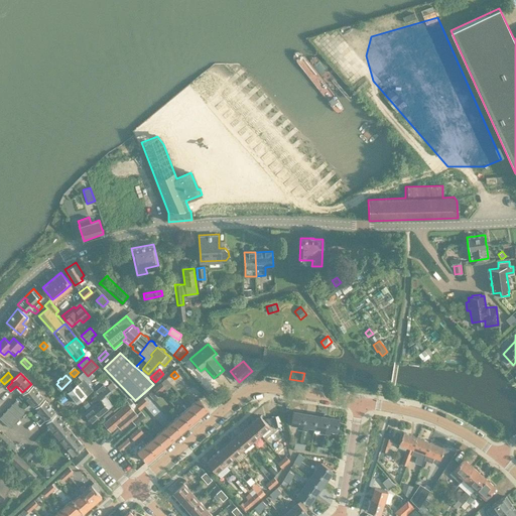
[(77,403),(86,395),(92,390),(83,379),(77,384),(68,393),(77,403)]
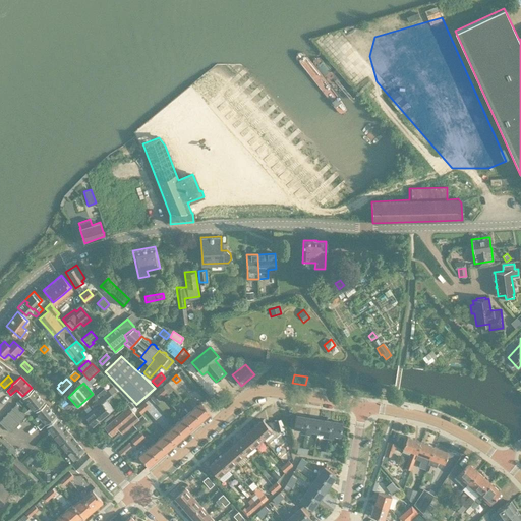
[(113,386),(108,389),(112,394),(117,390),(113,386)]
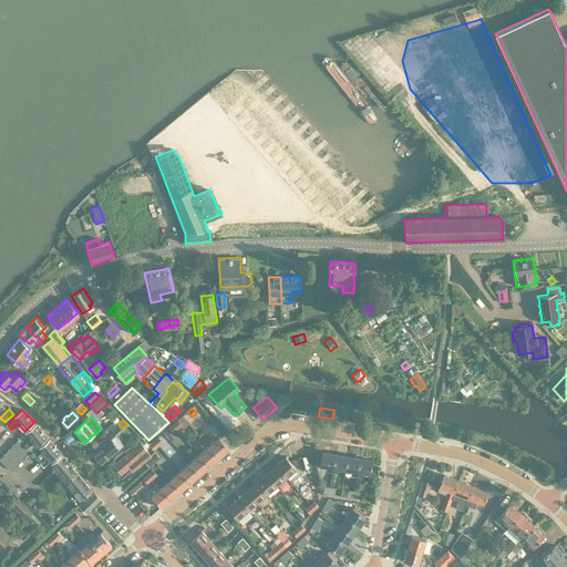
[(173,433),(182,425),(177,421),(168,429),(173,433)]
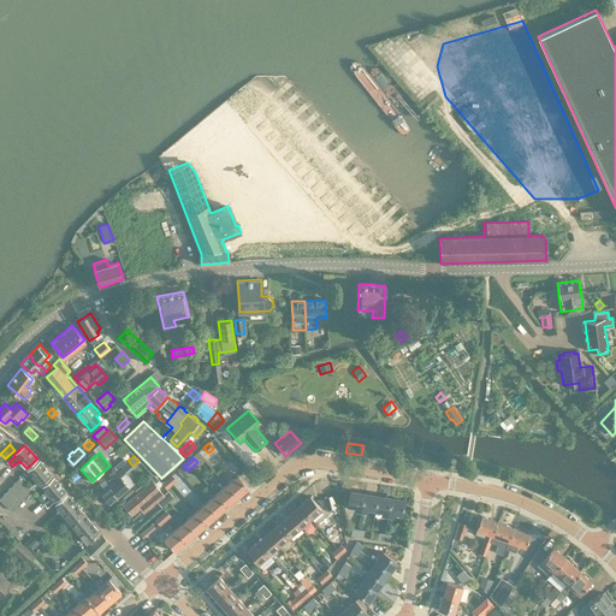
[(39,485),(51,475),(40,461),(28,471),(36,481),(29,487),(31,490),(30,491),(31,492),(40,485),(39,485)]
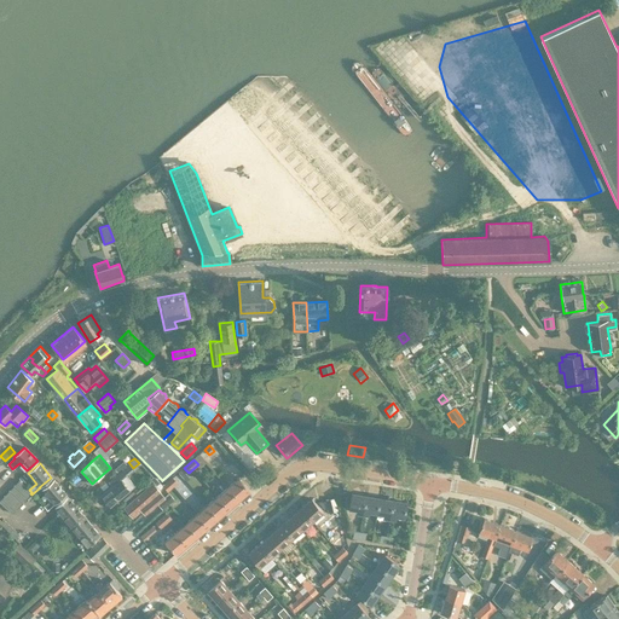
[(190,478),(181,469),(178,472),(186,481),(190,478)]
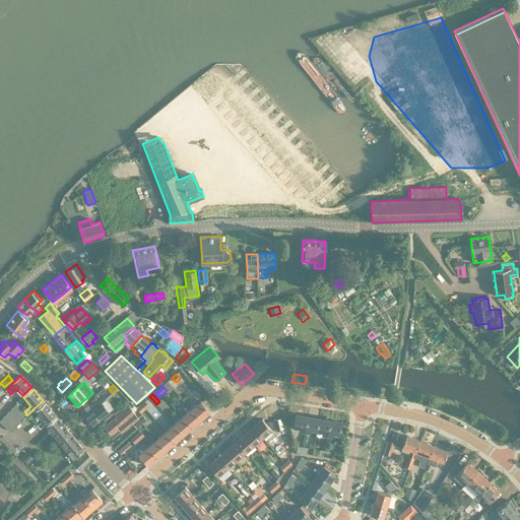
[(93,409),(85,416),(92,426),(109,412),(113,408),(112,407),(107,401),(106,399),(103,396),(102,395),(90,404),(91,406),(93,409)]
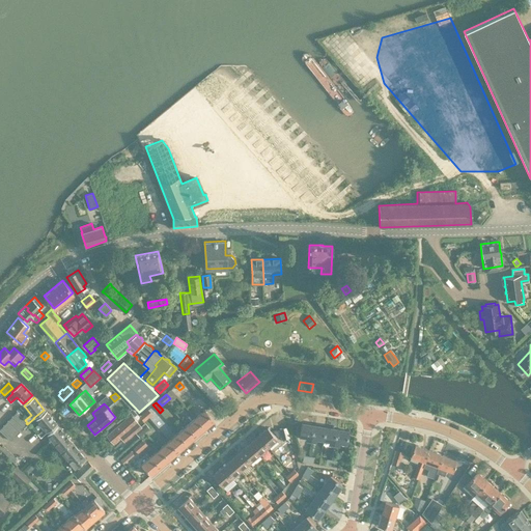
[(143,421),(152,414),(148,410),(139,417),(143,421)]
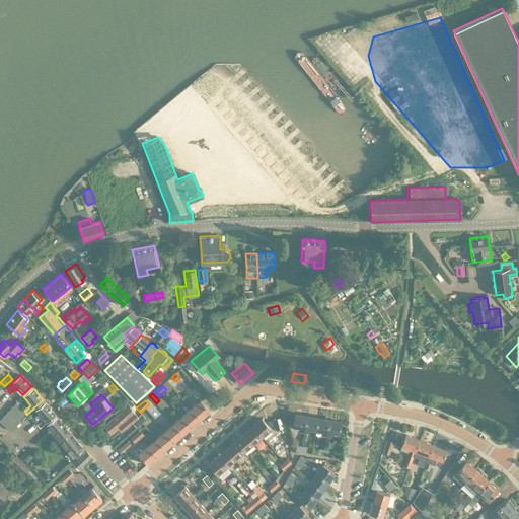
[(200,419),(209,411),(200,400),(191,408),(200,419)]
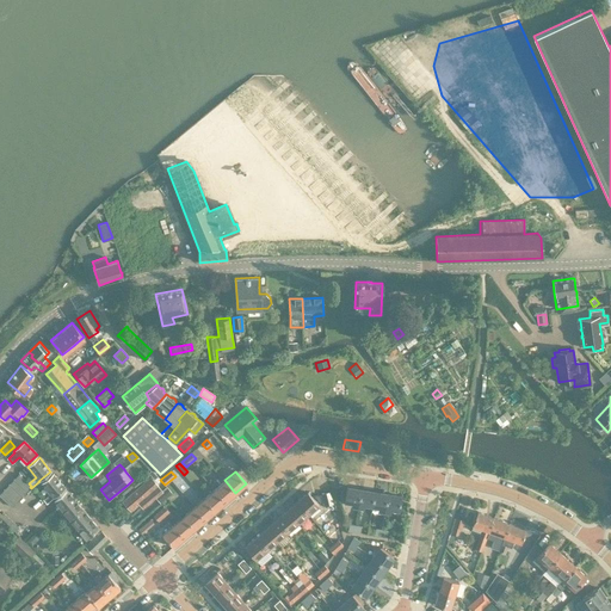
[(29,483),(19,474),(0,493),(0,495),(11,506),(30,487),(31,486),(29,483)]
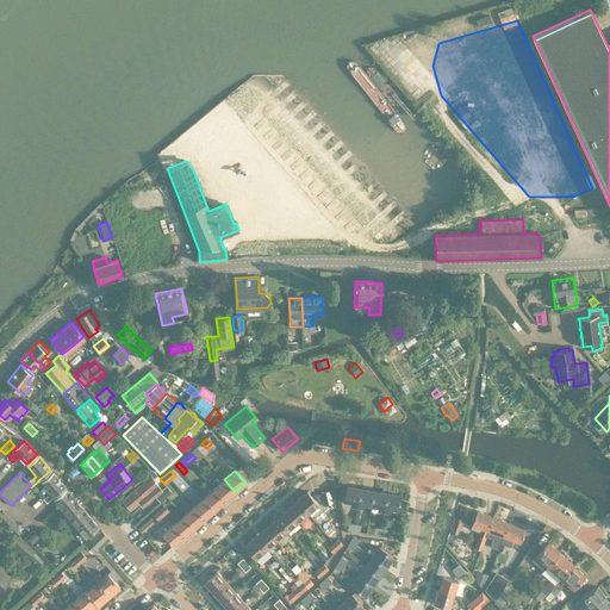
[(53,497),(64,487),(53,473),(41,484),(42,486),(43,485),(50,493),(43,498),(47,503),(53,497)]
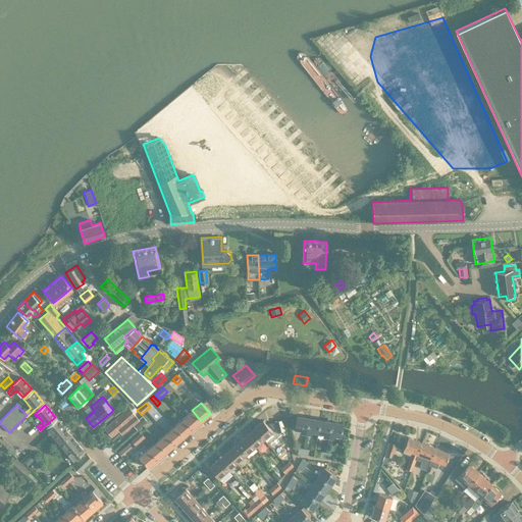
[(139,419),(136,416),(128,408),(105,428),(111,436),(120,428),(123,431),(128,427),(129,427),(133,425),(137,429),(147,421),(142,416),(139,419)]
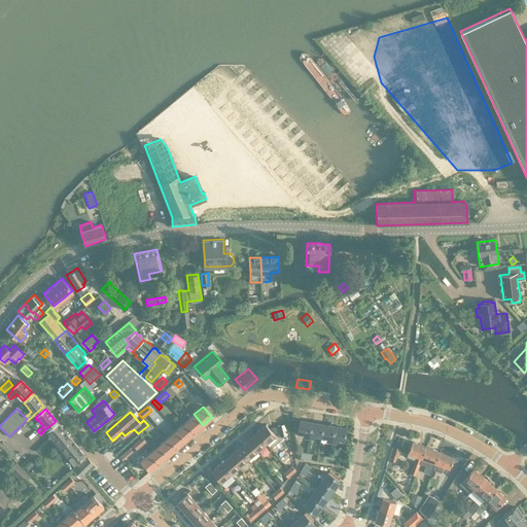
[(195,432),(203,425),(194,414),(185,422),(195,432)]
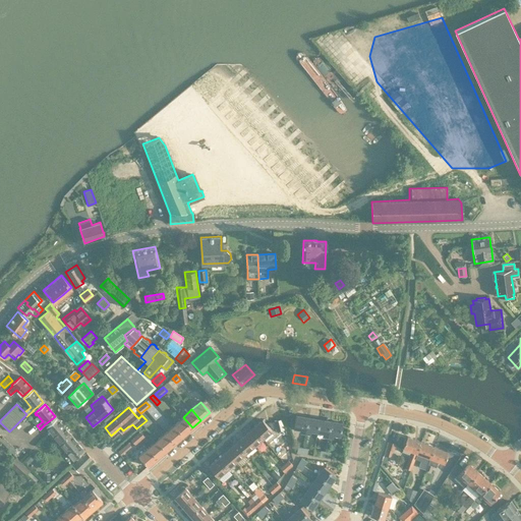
[(305,431),(307,417),(296,416),(294,427),(301,428),(300,431),(305,431)]
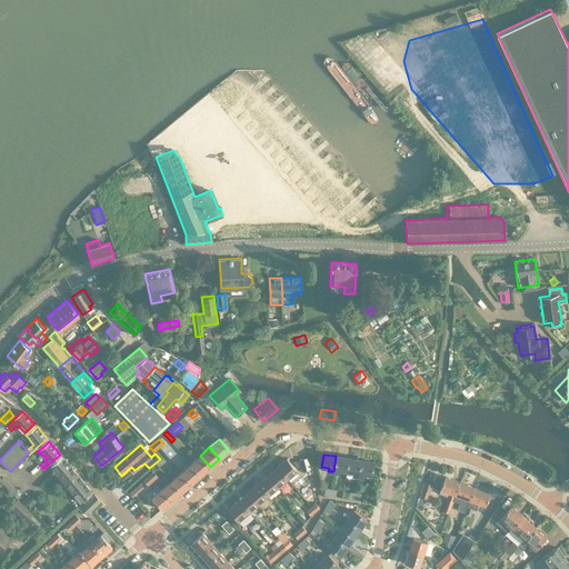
[(200,476),(210,467),(200,456),(190,463),(200,476)]
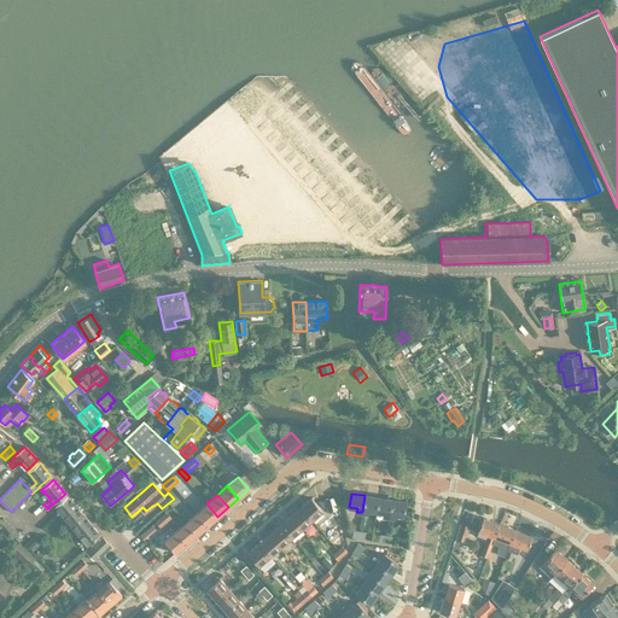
[(375,511),(378,497),(365,495),(362,512),(367,513),(368,509),(375,511)]
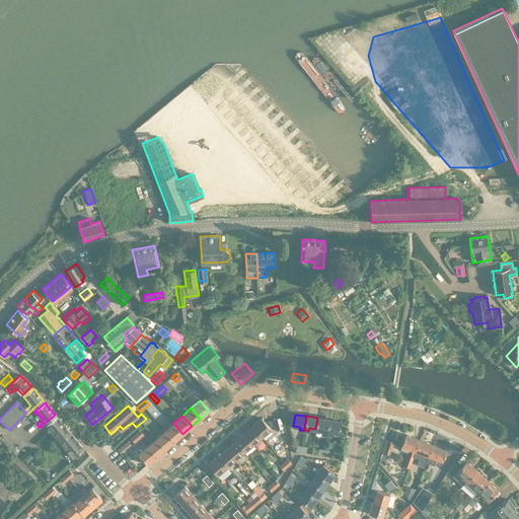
[(53,434),(64,425),(57,417),(46,426),(46,425),(43,428),(49,436),(52,433),(53,434)]
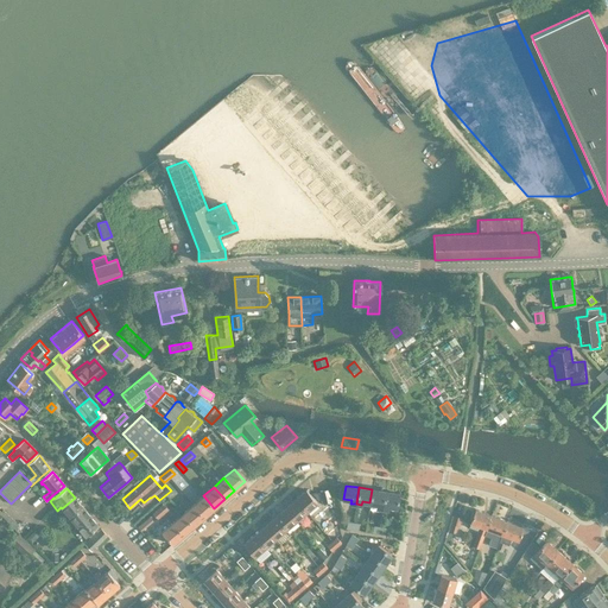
[(306,512),(317,502),(306,489),(296,499),(306,512)]
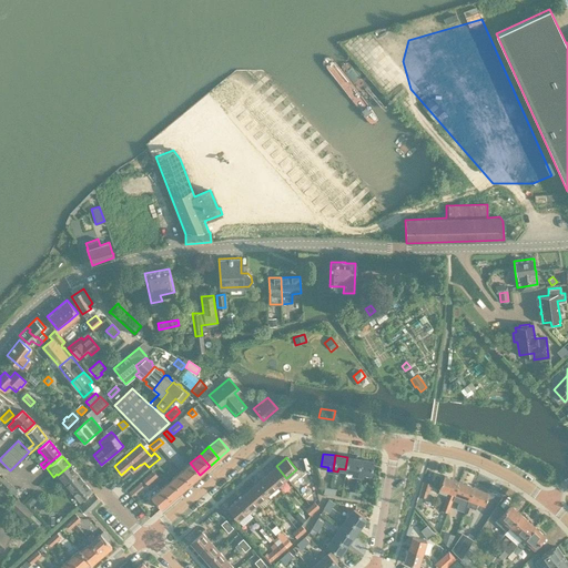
[(302,470),(310,468),(306,457),(298,458),(302,470)]
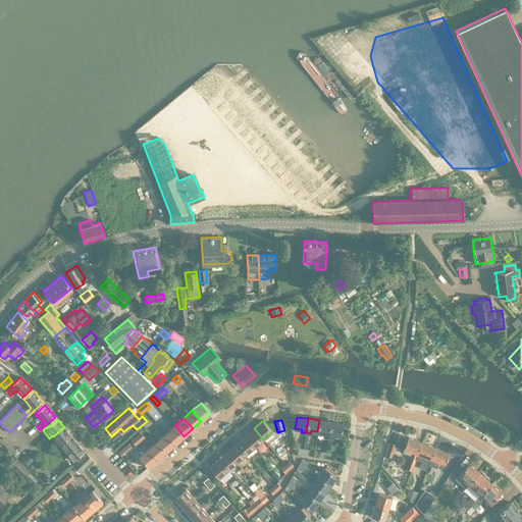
[(328,436),(331,422),(319,420),(317,431),(324,432),(324,435),(328,436)]
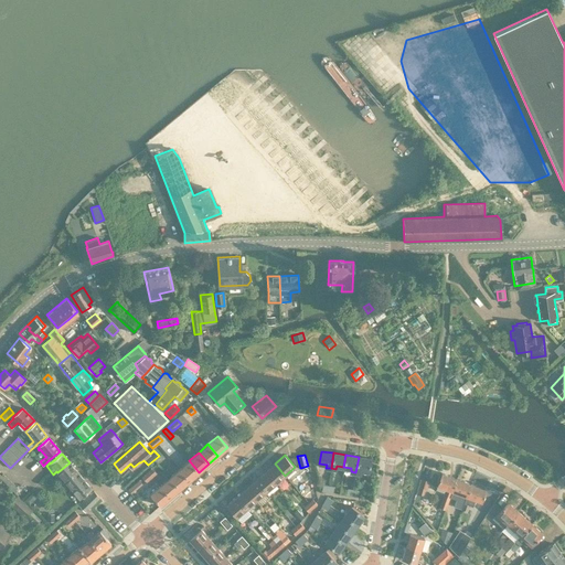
[(369,471),(371,459),(359,457),(355,472),(361,473),(361,470),(369,471)]
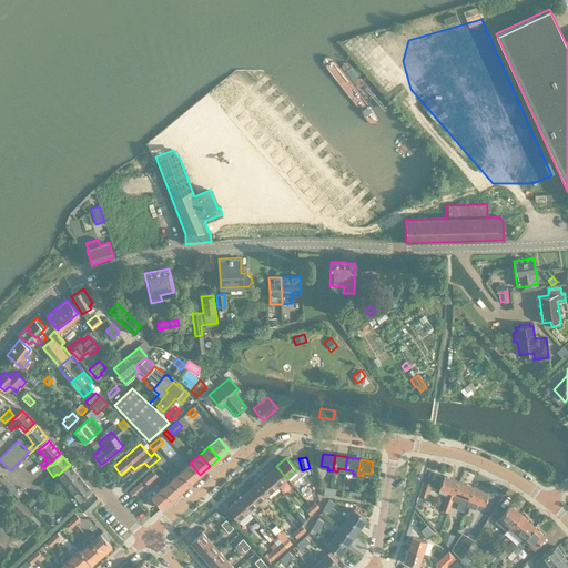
[(190,484),(200,475),(190,463),(180,472),(190,483),(190,484)]
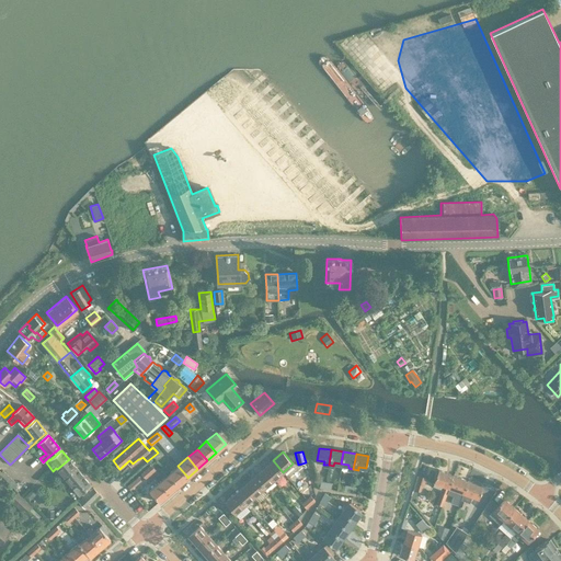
[(65,478),(76,468),(69,459),(57,469),(56,468),(53,471),(56,474),(59,472),(64,477),(65,478)]
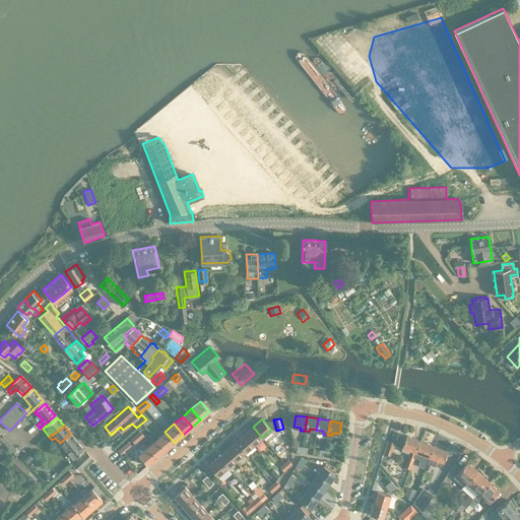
[(253,445),(262,438),(253,427),(244,435),(253,445)]
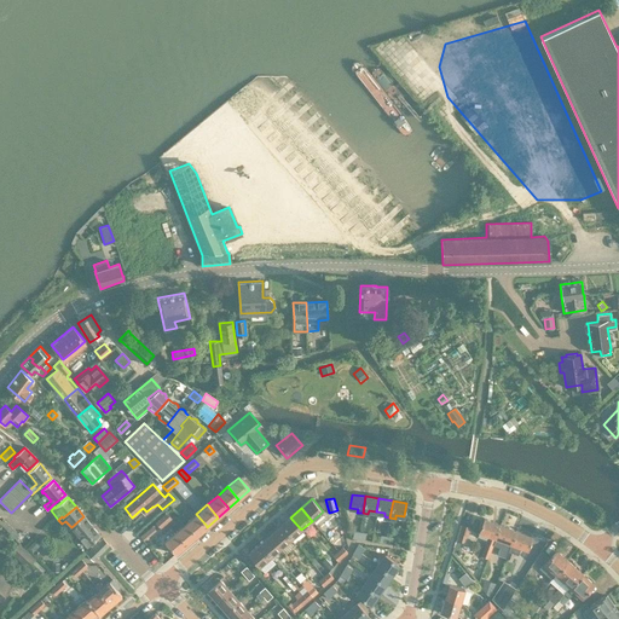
[(172,519),(167,513),(166,513),(161,518),(166,524),(172,519)]
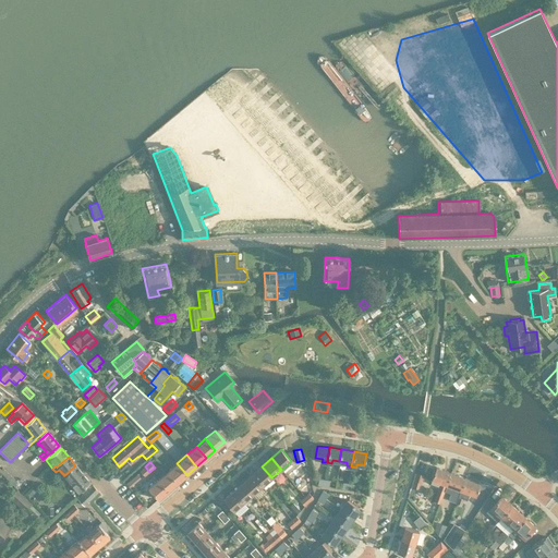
[(186,475),(186,474),(177,463),(167,472),(177,483),(186,475)]
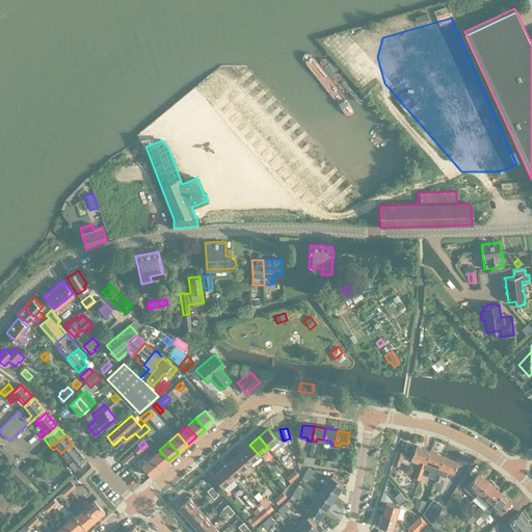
[(68,461),(79,451),(72,444),(61,453),(60,452),(56,455),(59,459),(63,456),(67,460),(68,461)]
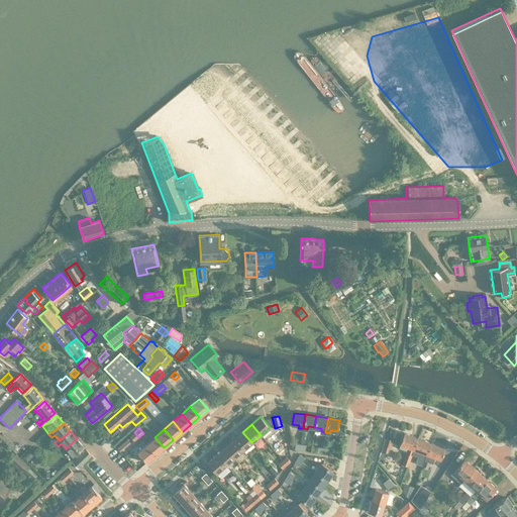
[(133,441),(138,437),(134,432),(129,436),(133,441)]
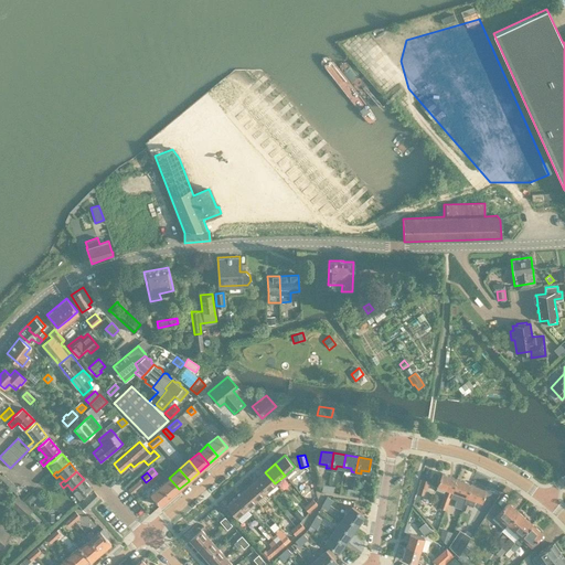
[(265,492),(275,483),(265,472),(255,480),(265,492)]
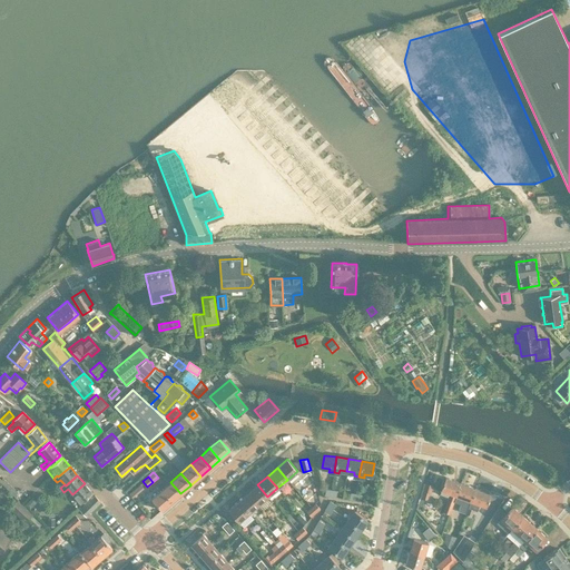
[(0,480),(0,482),(15,495),(18,492),(2,478),(1,479),(0,480)]
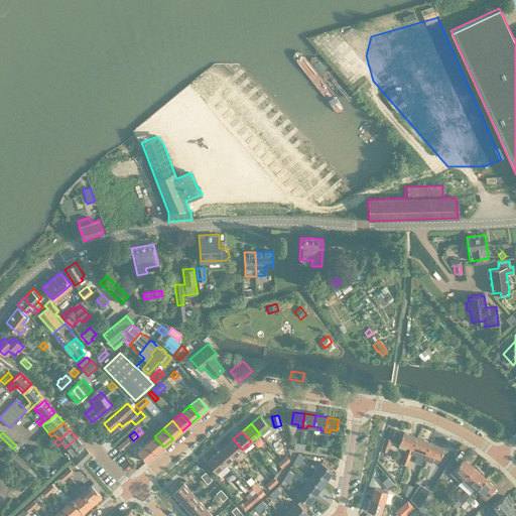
[(403,432),(399,443),(407,446),(405,453),(403,458),(408,460),(410,455),(412,448),(416,437),(403,432)]
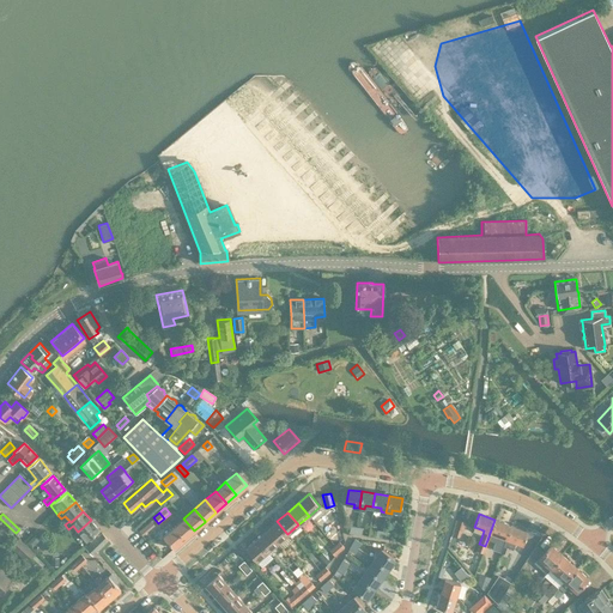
[(194,530),(183,519),(174,527),(184,540),(194,530)]
